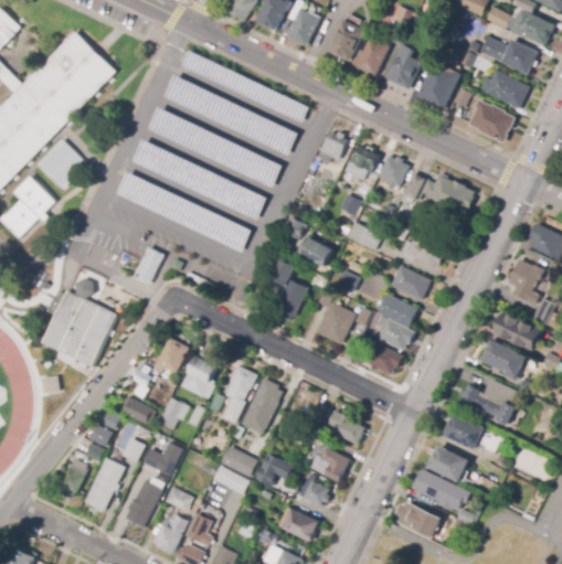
[(257,0),(243,22),(226,11),(232,2),(230,0),(257,0)]
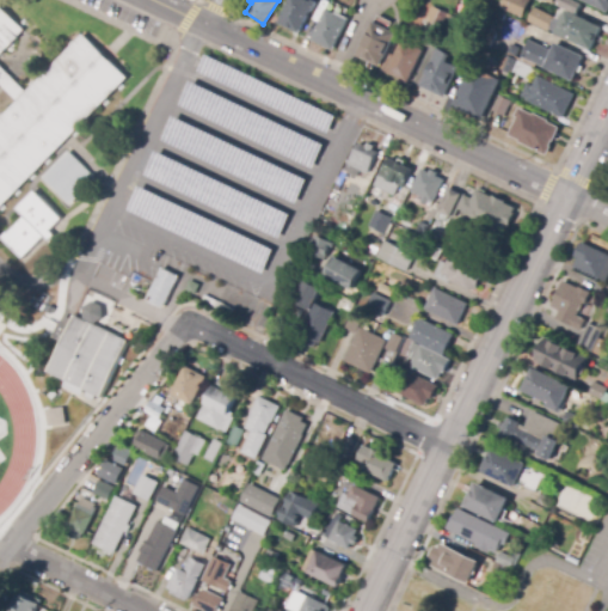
[(296,32),(276,22),(287,0),(305,0),(312,4),(296,32)]
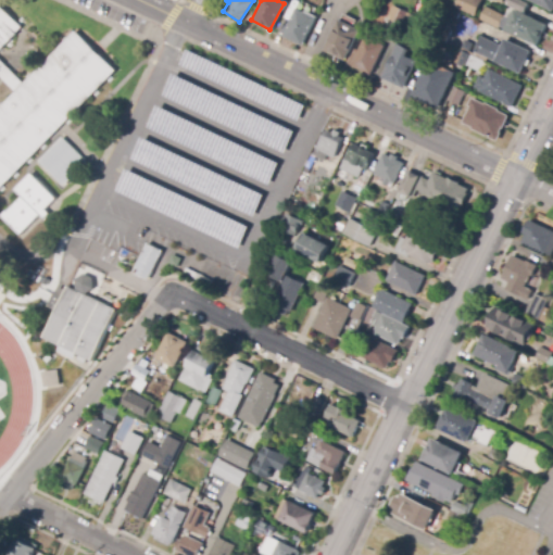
[(479,0),(473,14),(454,7),(457,0),(479,0)]
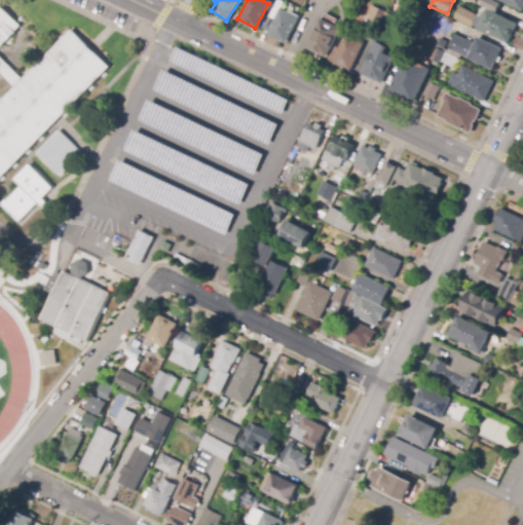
[(494,11),(477,3),(479,0),(491,0),(498,3),(494,11)]
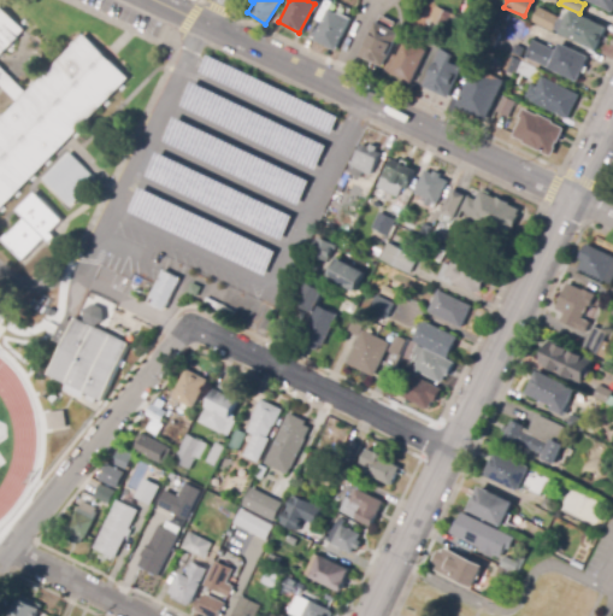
[(612,0),(612,5),(611,11),(587,0),(612,0)]
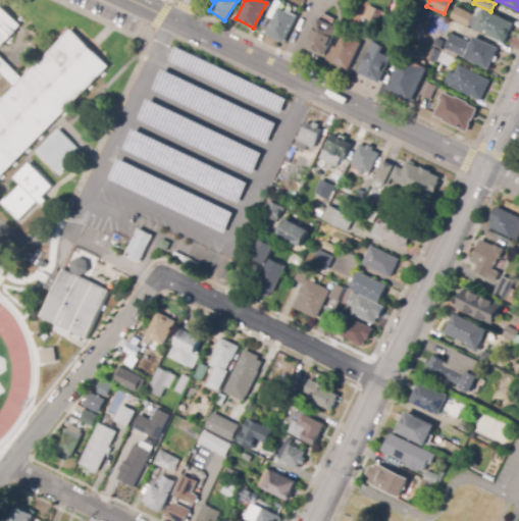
[(0,172),(108,64),(69,27),(20,75),(0,55),(0,44),(8,36),(13,31),(12,30),(18,23),(0,5),(0,73),(11,85),(0,96),(0,172)]
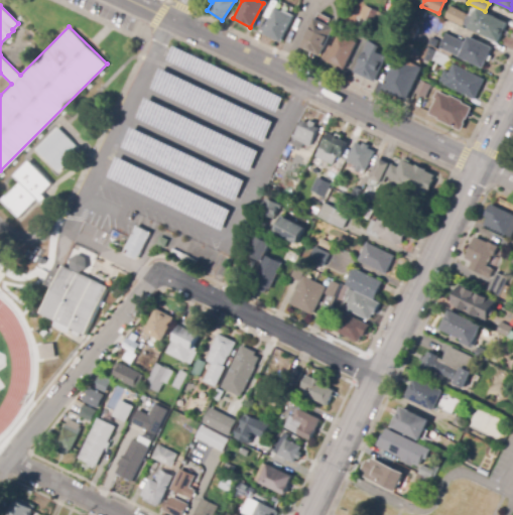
[(373,23),(358,16),(363,5),(378,12),(373,23)]
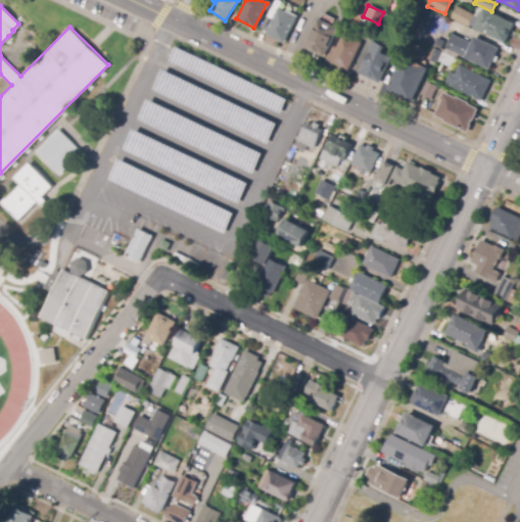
[(468,26),(450,17),(455,6),(473,14),(468,26)]
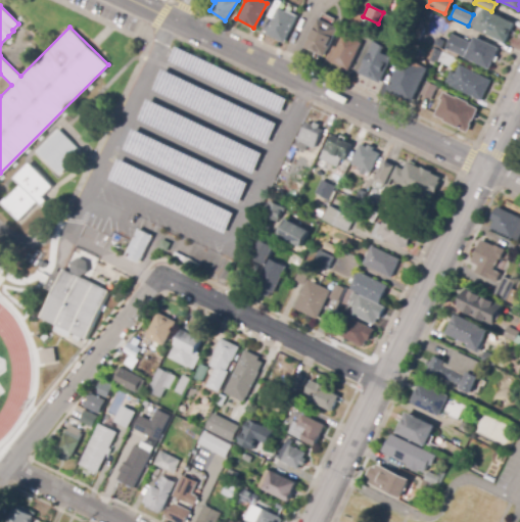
[(282,42),(265,34),(277,8),(294,17),(282,42)]
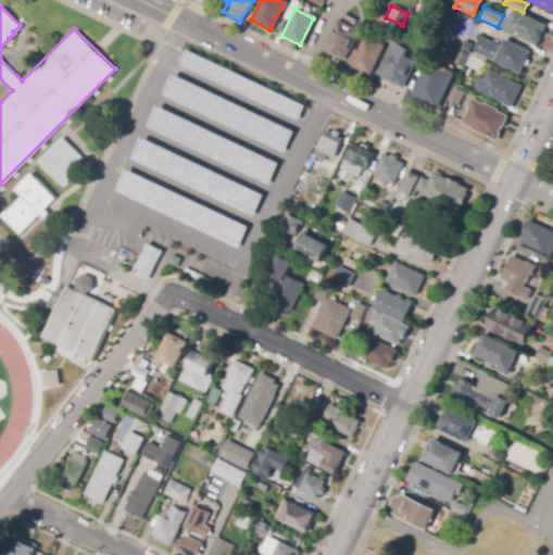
[(536,45),(504,29),(513,9),(545,24),(536,45)]
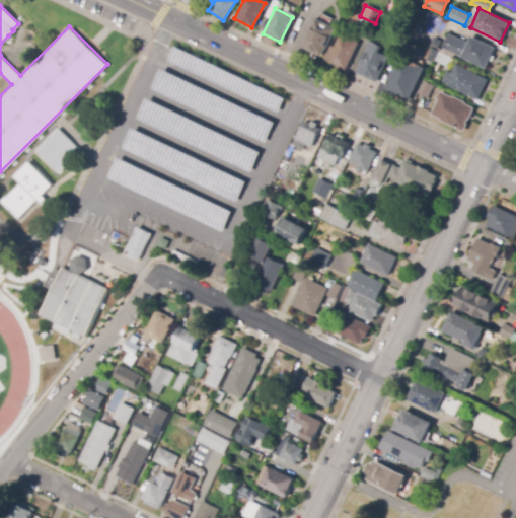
[(386,27),(377,23),(382,13),(391,17),(386,27)]
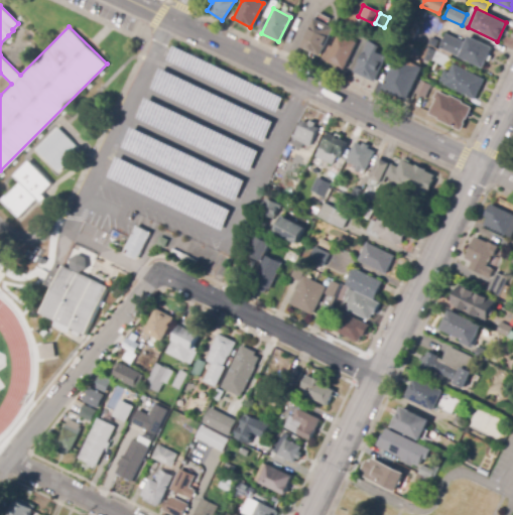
[(318,55),(299,45),(312,17),(333,27),(318,55)]
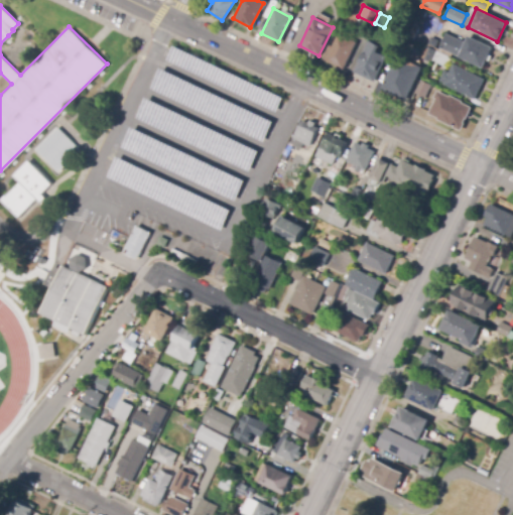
[(481,68),(438,47),(444,33),(464,42),(467,36),(490,47),(481,68)]
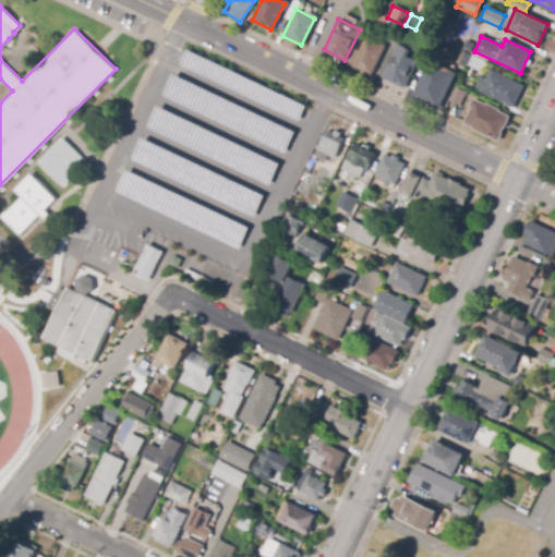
[(370,74),(347,63),(354,48),(358,50),(363,38),(383,48),(370,74)]
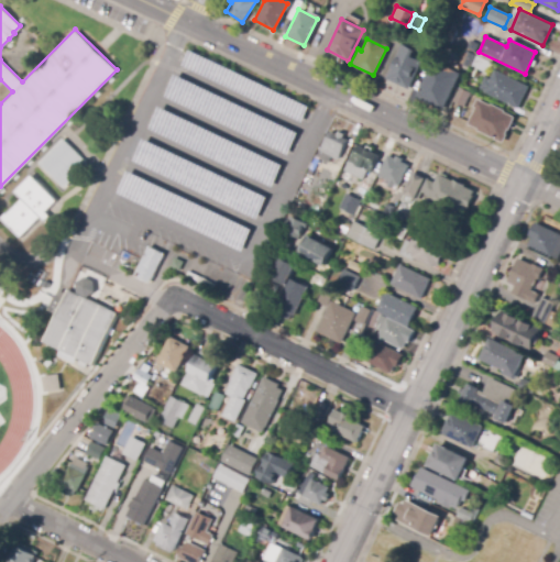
[(407,89),(385,78),(402,44),(415,51),(412,56),(421,61),(407,89)]
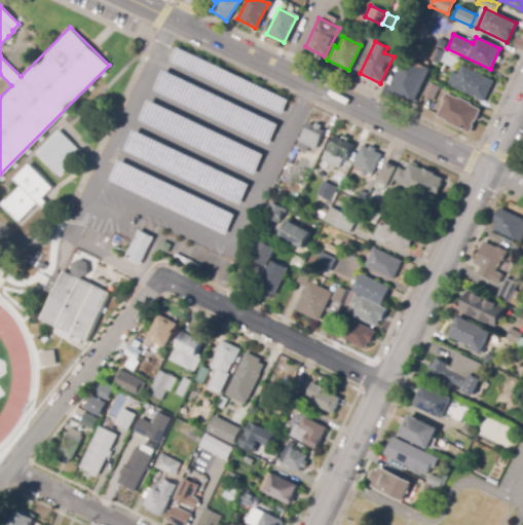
[(166,62),(174,46),(287,100),(279,114),(166,62)]
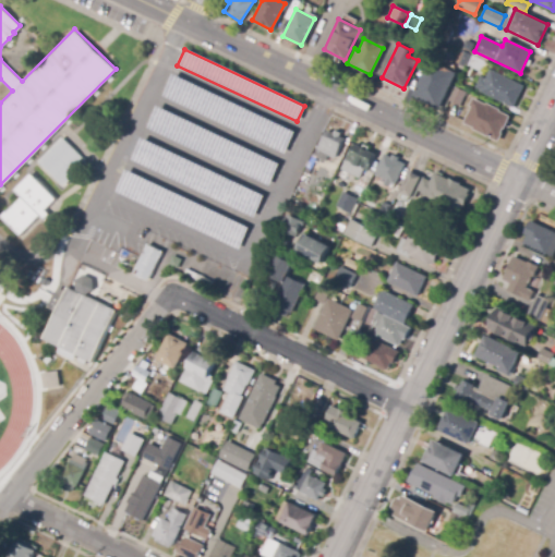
[(463,67),(453,61),(457,51),(459,52),(460,50),(469,55),(463,67)]
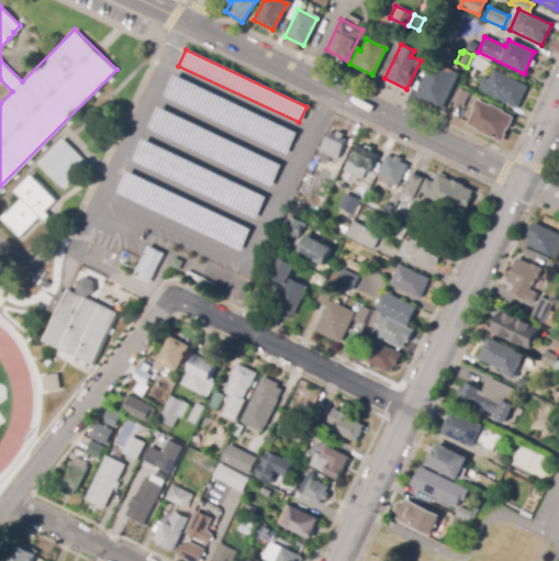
[(481,71),(469,66),(474,56),(487,62),(481,71)]
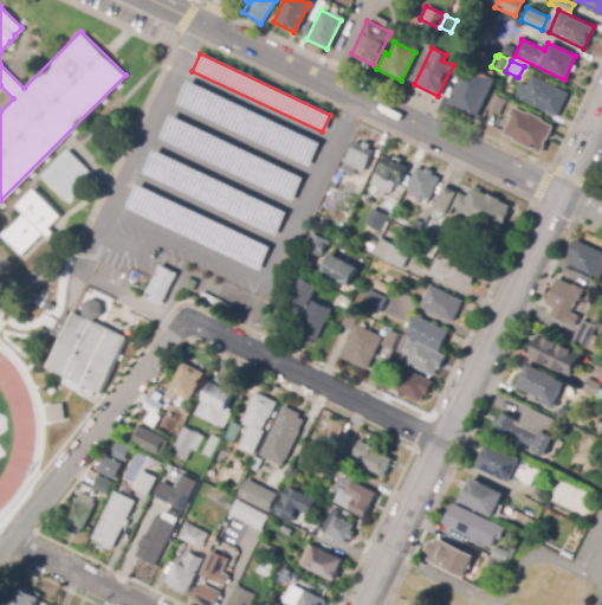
[(474,118),(445,105),(464,65),(493,79),(474,118)]
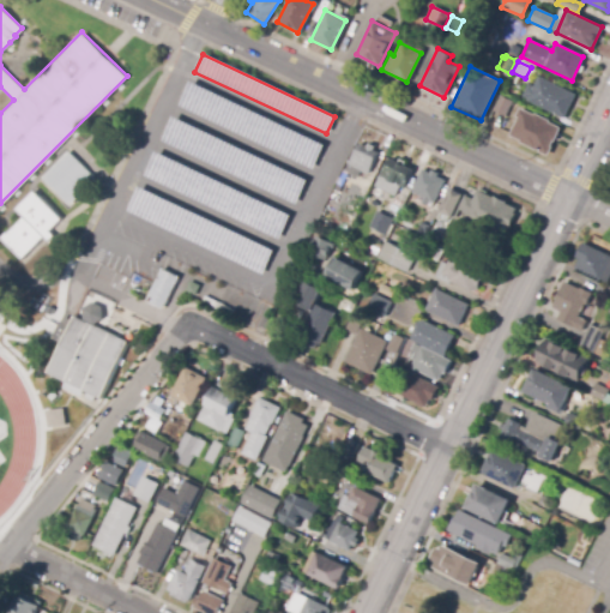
[(562,118),(527,100),(527,98),(521,96),(526,84),(532,88),(537,76),(574,94),(562,118)]
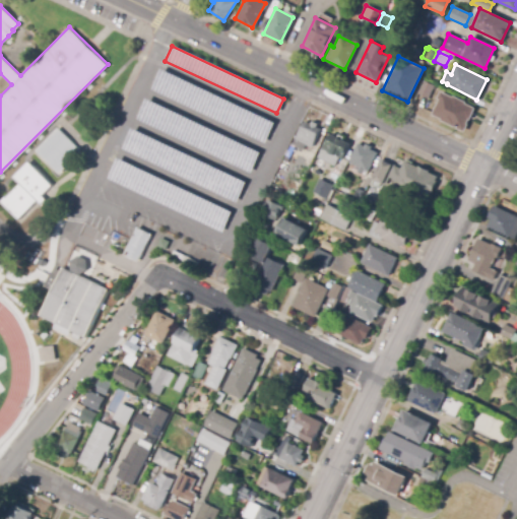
[(149,87),(158,67),(273,122),(263,142),(149,87)]
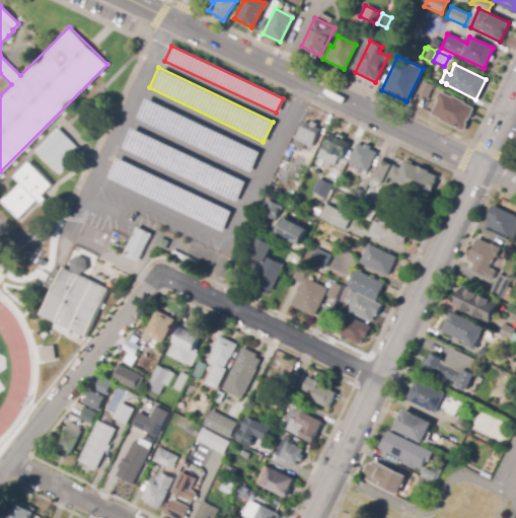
[(427,97),(417,93),(423,81),(432,85),(427,97)]
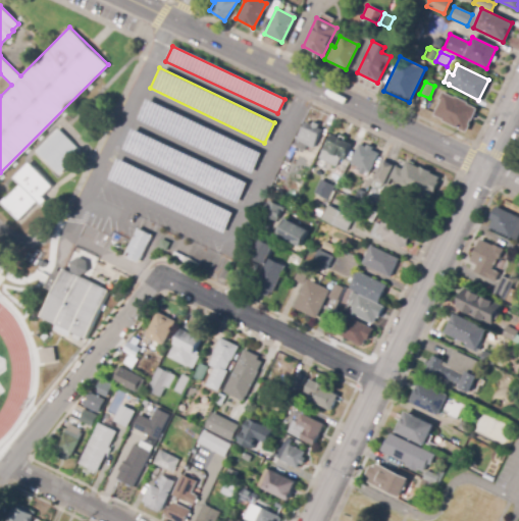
[(465,132),(433,113),(440,101),(437,99),(442,91),(454,98),(455,96),(467,103),(466,104),(476,109),(470,119),(467,123),(469,124),(465,132)]
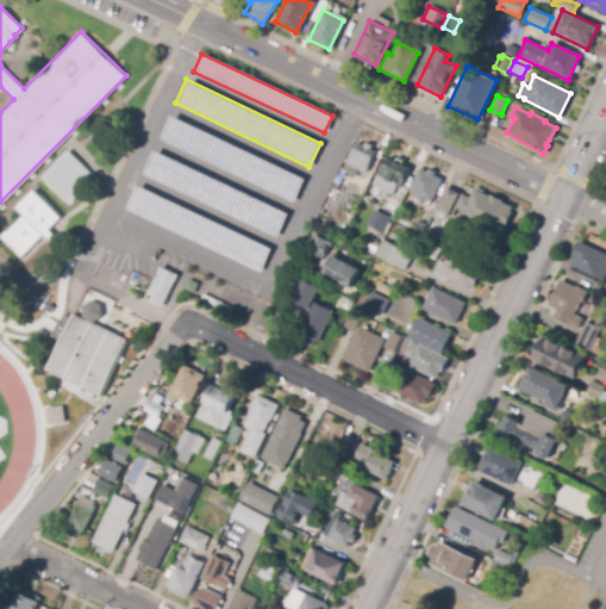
[(158,138),(170,113),(304,178),(292,202),(158,138)]
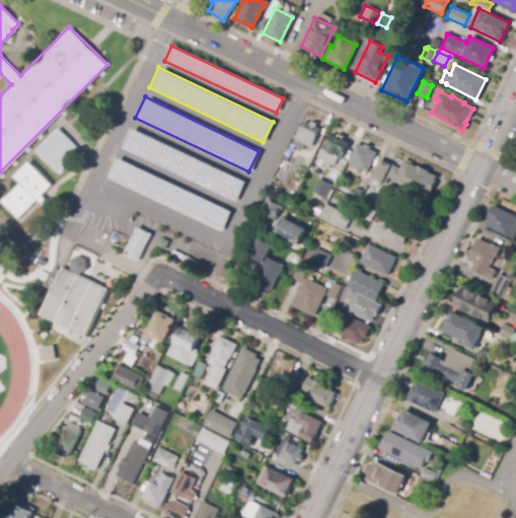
[(301,149),(293,145),(296,140),(294,139),(303,121),(308,124),(310,121),(315,124),(314,127),(319,129),(310,147),(304,144),(301,149)]
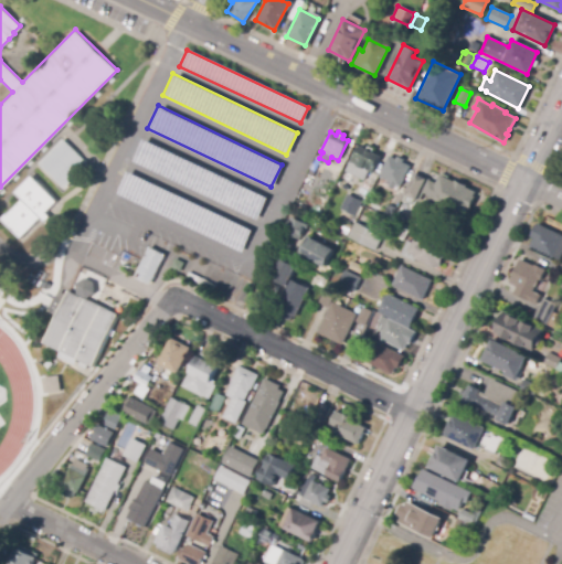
[(36,161),(62,136),(87,161),(62,187),(36,161)]
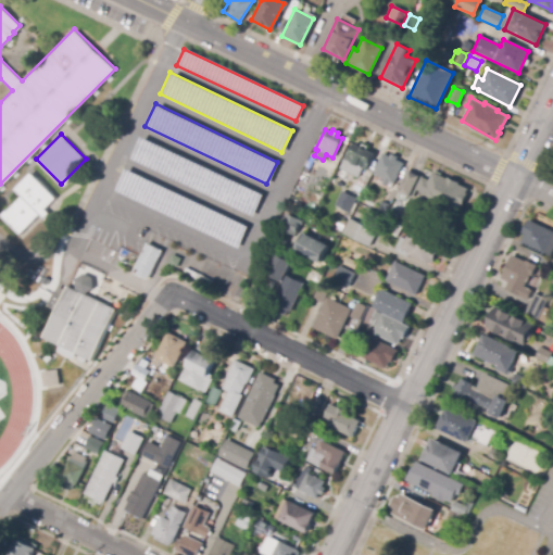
[(128,158),(139,135),(263,193),(252,216),(128,158)]
